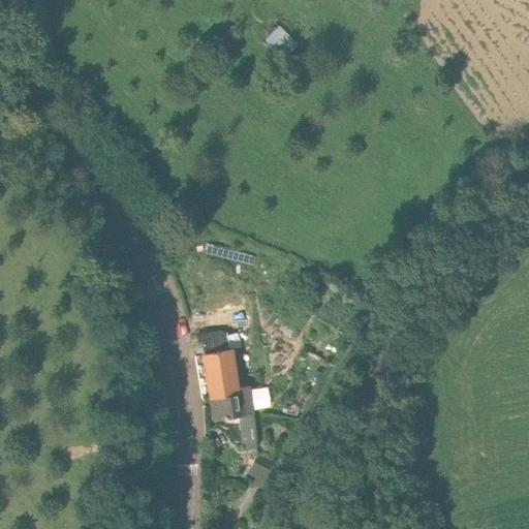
[(270,38),(289,51),(299,36),(278,24),(270,38)]
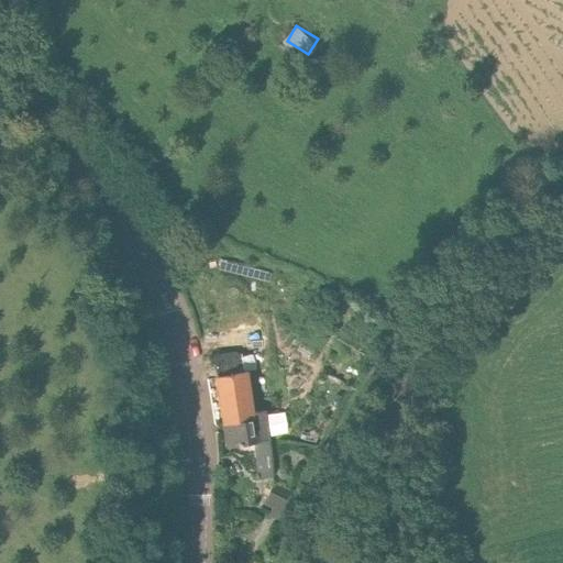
[(242,374),(240,355),(216,359),(225,424),(252,420),(254,434),(260,433),(261,442),(269,440),(271,440),(271,439),(266,410),(251,412),(245,373),(242,374)]
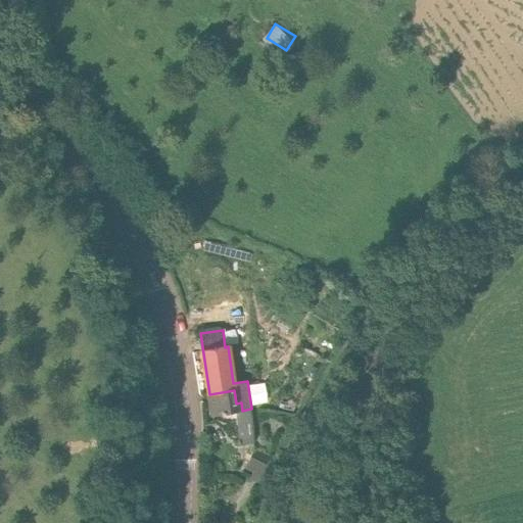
[(236,403),(234,390),(209,394),(212,416),(235,412),(239,439),(237,439),(238,444),(254,442),(251,409),(250,409),(242,411),(241,402),(236,403)]
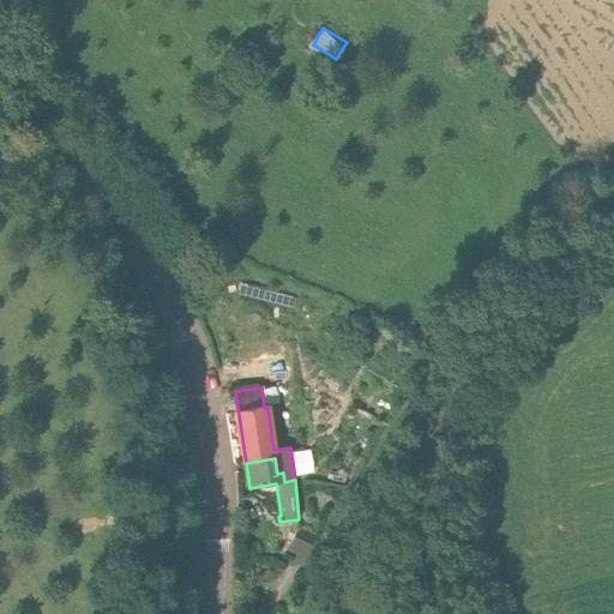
[(308,569),(321,542),(298,529),(290,543),(300,548),(294,561),(308,569)]
